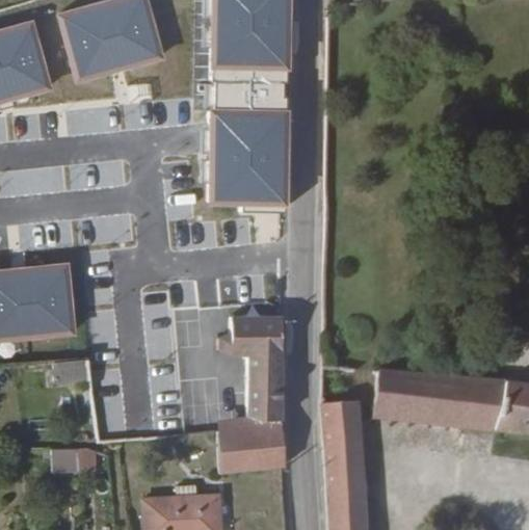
[(163,56),(147,0),(118,0),(62,16),(80,79),(163,56)]
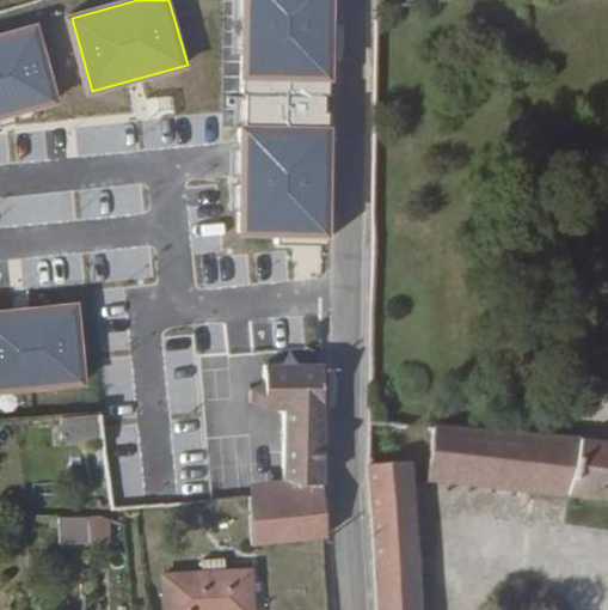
[(331,243),(333,0),(243,0),(243,90),(251,90),(251,127),(244,127),(243,230),(278,230),(278,242),(331,243)]
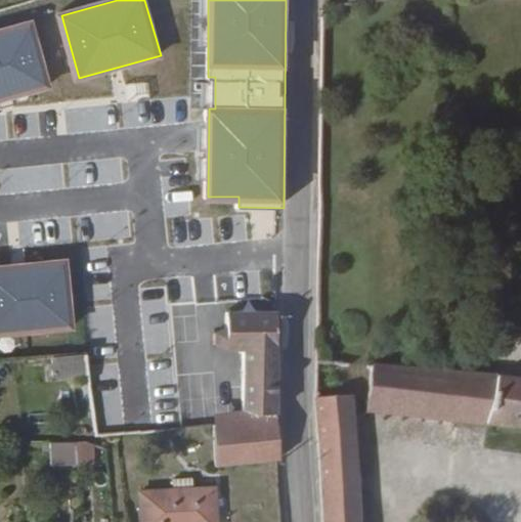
[(50,86),(32,24),(0,33),(0,100),(3,99),(5,106),(19,102),(17,95),(50,86)]
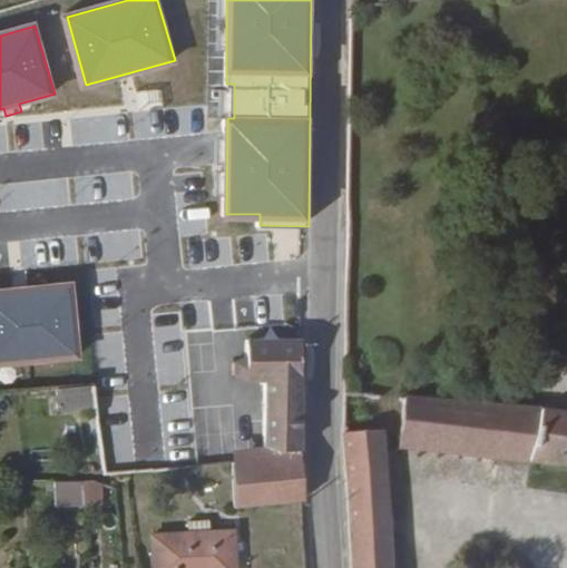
[(75,284),(0,292),(0,362),(84,353),(75,284)]
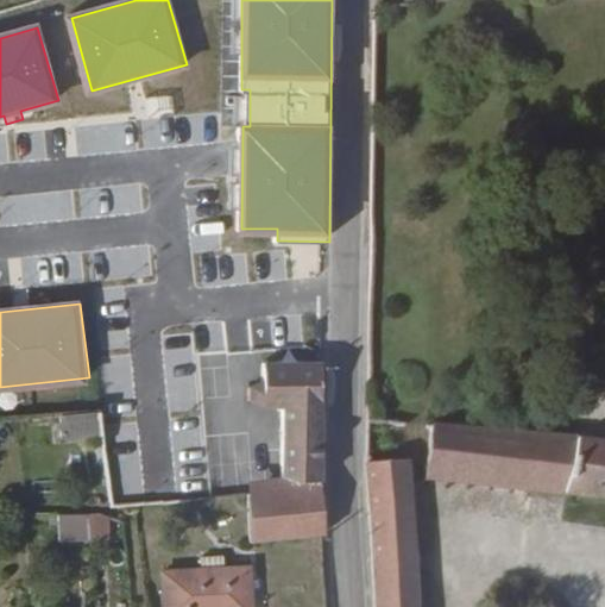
[(323,487),(326,361),(266,362),(265,381),(250,387),(250,398),(271,404),(285,404),(284,490),(251,494),(254,540),(327,533),(323,487)]
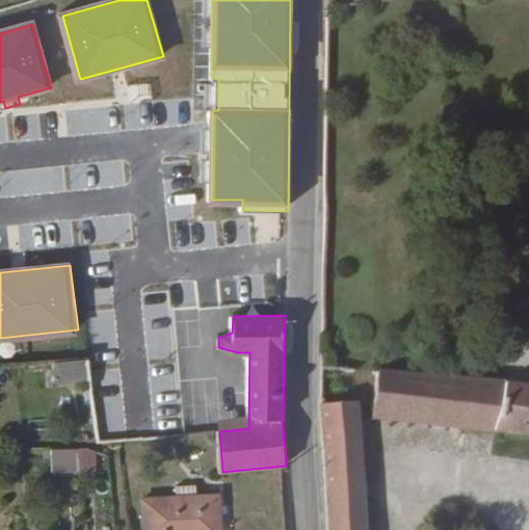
[(91,376),(87,360),(51,362),(53,378),(91,376)]
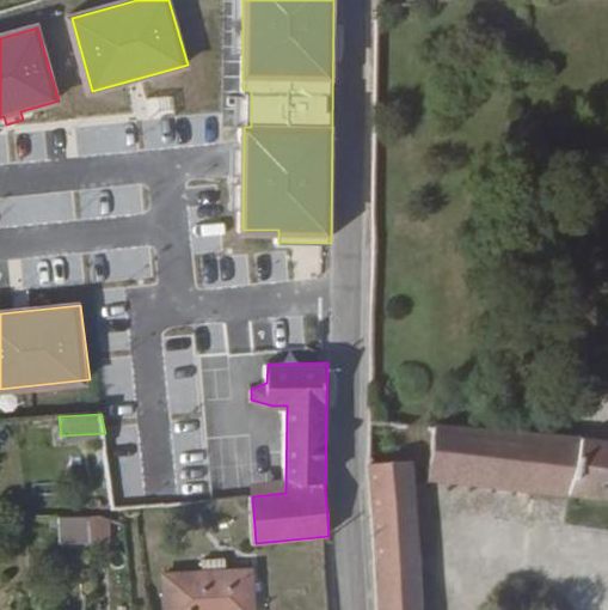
[(418,609),(406,458),(398,458),(398,444),(387,444),(385,422),(369,420),(368,483),(378,609),(418,609)]
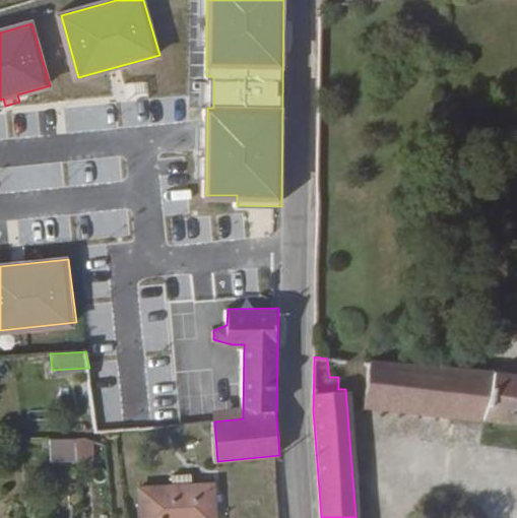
[(374,382),(374,365),(346,361),(345,369),(360,370),(360,381),(374,382)]
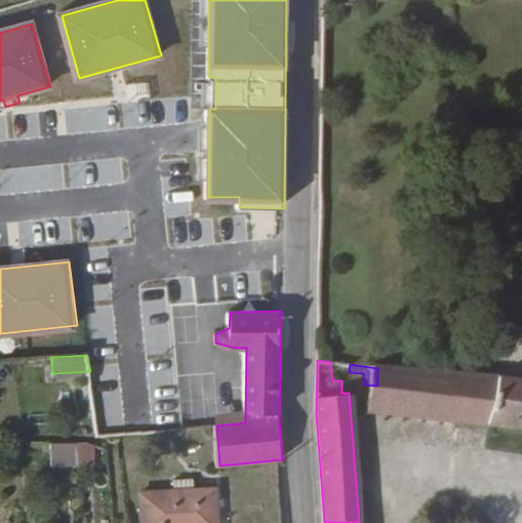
[(431,423),(433,374),(377,368),(377,386),(375,416),(431,423)]
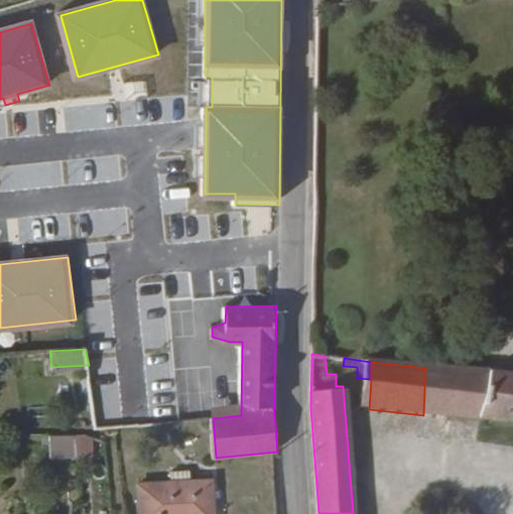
[(512,377),(425,368),(423,415),(512,423),(512,377)]
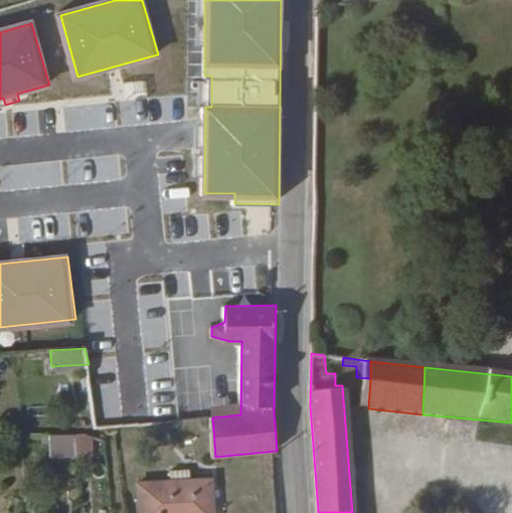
[(54,436),(55,459),(99,459),(98,435),(54,436)]
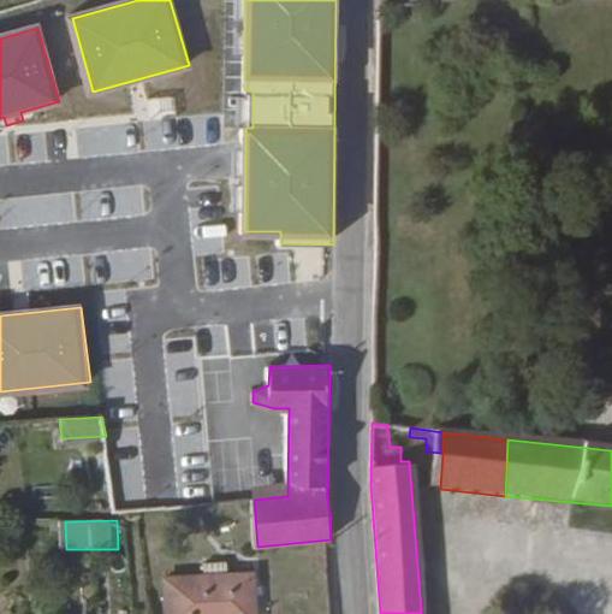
[(253,568),(166,576),(168,613),(256,613),(253,568)]
